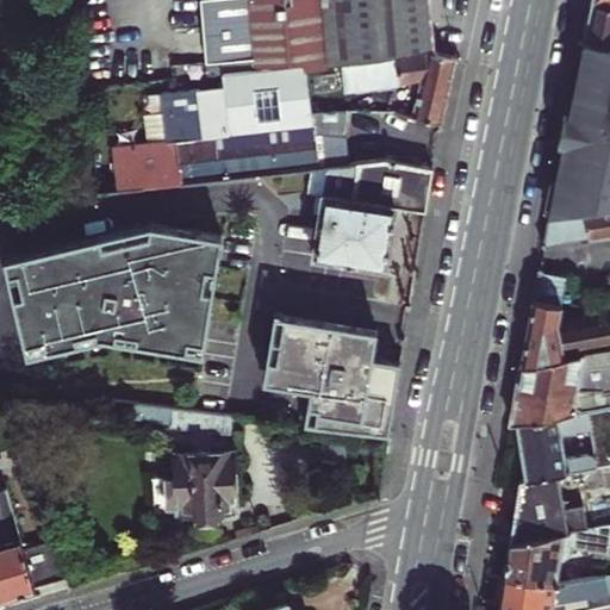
[(199,0),(209,75),(255,69),(304,64),(305,69),(329,68),(341,66),(430,49),(427,12),(424,0),(199,0)]
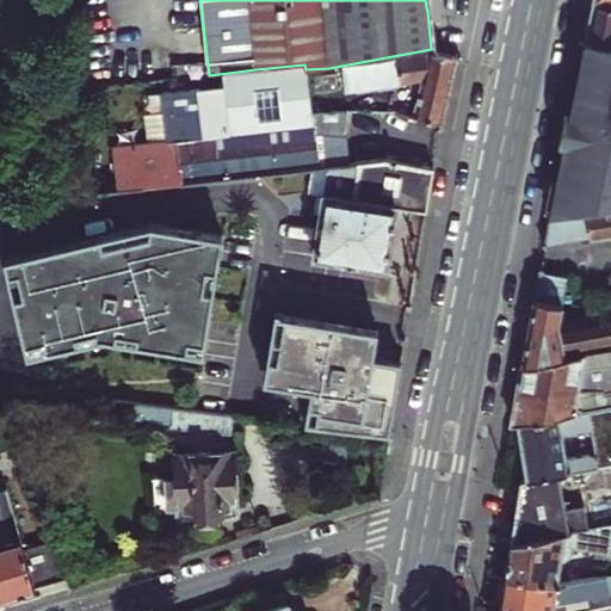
[(590,20),(585,39),(610,44),(610,1),(593,1),(590,20)]
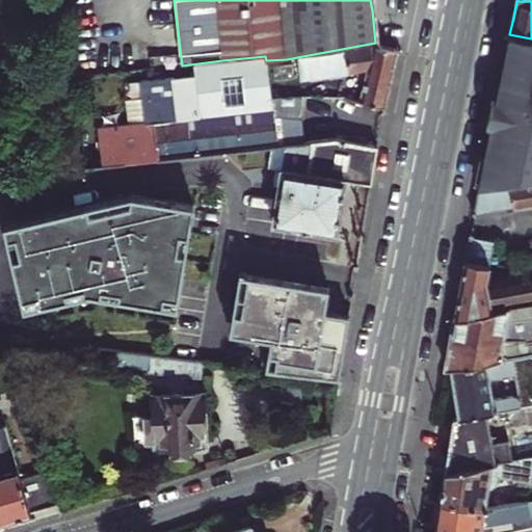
[(482,164),(478,187),(531,178),(531,38),(509,34),(496,99),(500,100),(495,125),(490,124),(482,164)]
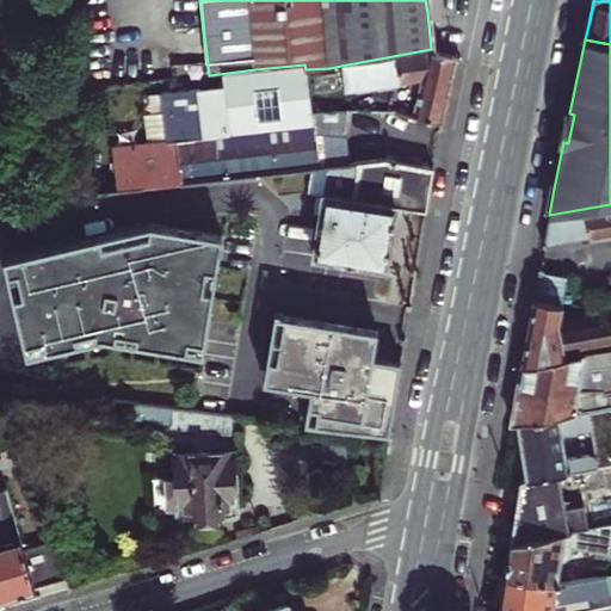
[(431,49),(341,66),(345,88),(420,80),(413,116),(444,122),(446,109),(450,94),(457,55),(431,49)]
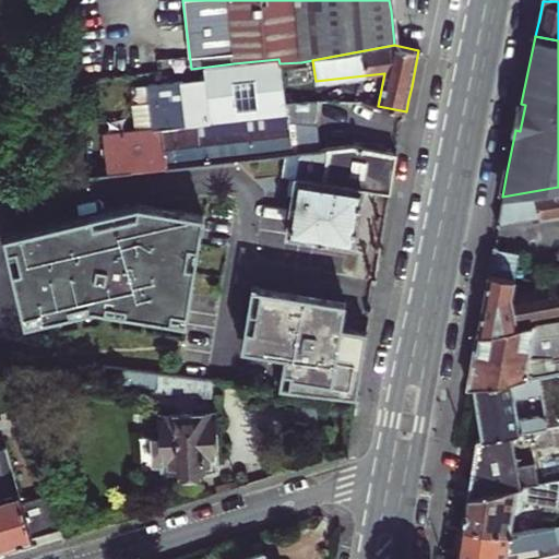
[(191,69),(161,72),(163,84),(182,82),(188,115),(206,113),(207,126),(287,118),(287,121),(313,125),(314,113),(316,102),(285,102),(280,63),(278,59),(234,63),(191,69)]
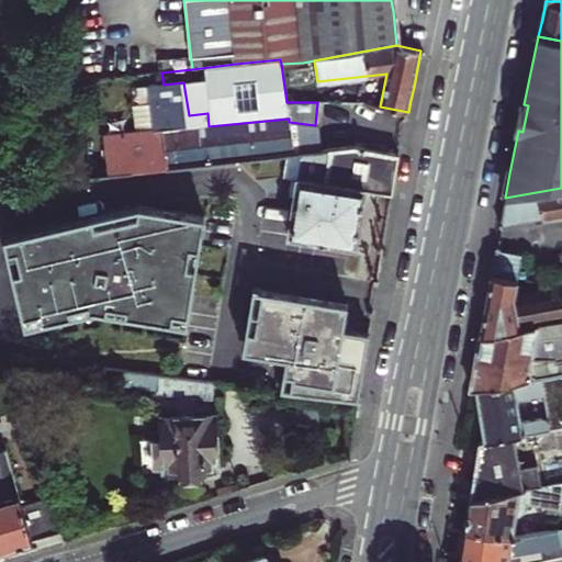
[(189,115),(183,82),(164,85),(147,86),(149,102),(153,128),(136,131),(103,134),(109,175),(294,153),(292,137),(289,122),(289,119),(209,126),(208,113),(189,115)]
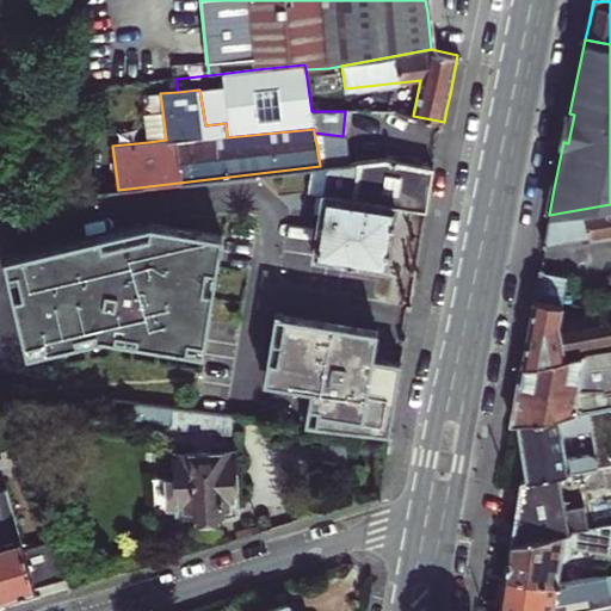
[(144,115),(148,142),(166,140),(162,111),(144,115)]
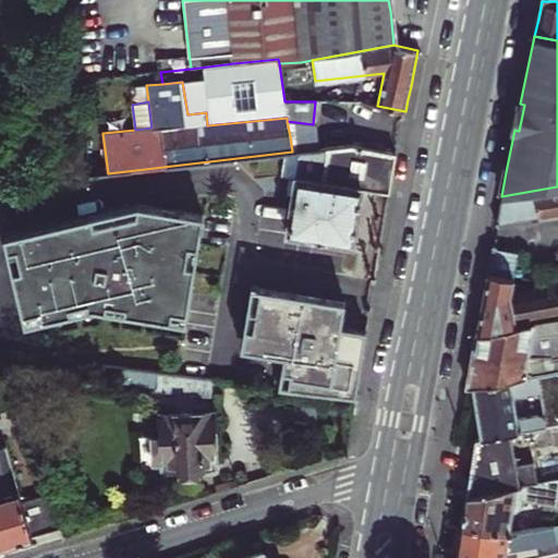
[(294,176),(284,232),(351,244),(361,189),(389,193),(397,153),(351,145),(326,147),(320,180),(294,176)]
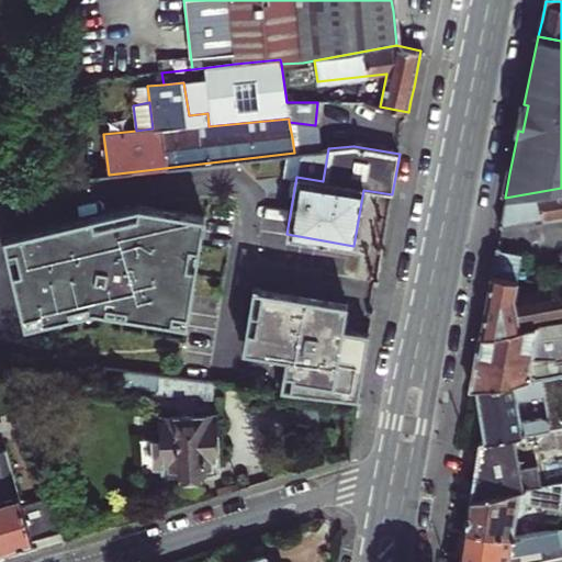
[(323,181),(328,148),(296,153),(296,177),(323,181)]
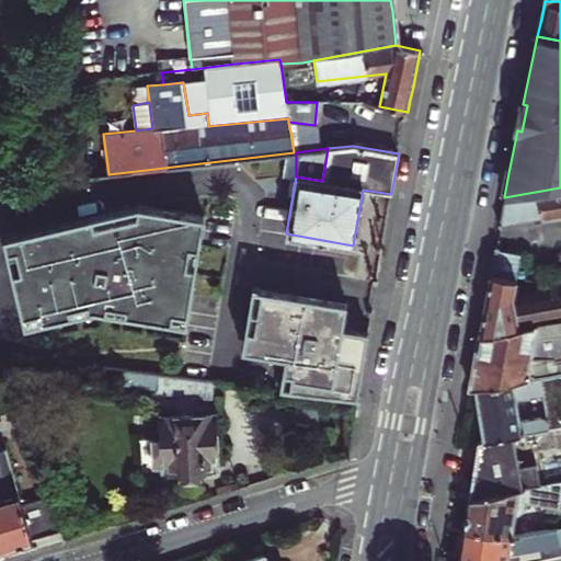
[(502,212),(499,226),(560,215),(560,289),(514,298),(518,327),(560,319),(560,187),(504,197),(502,212)]
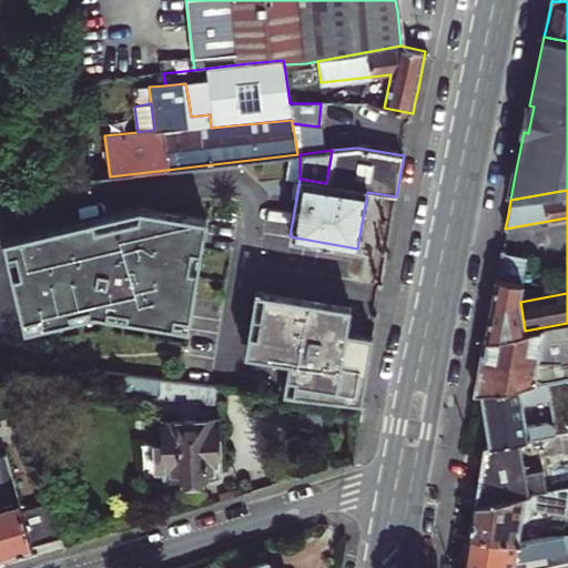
[(2,240),(24,331),(72,320),(71,313),(88,308),(90,315),(94,314),(108,316),(109,310),(127,312),(125,320),(173,327),(175,317),(190,320),(198,270),(189,269),(192,251),(201,252),(206,220),(139,209),(138,219),(95,229),(93,219),(2,240)]
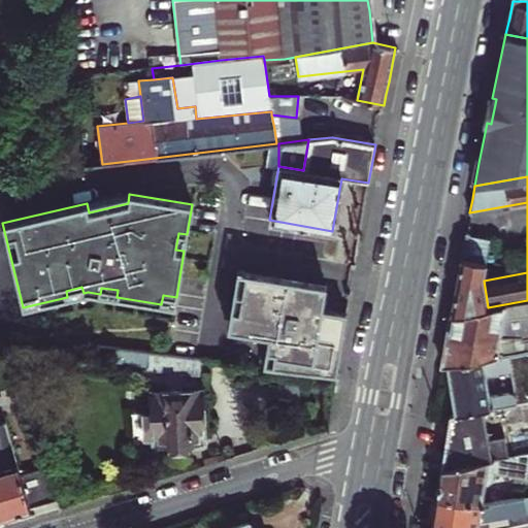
[(491,239),(466,234),(459,274),(452,314),(488,307),(484,281),(491,239)]
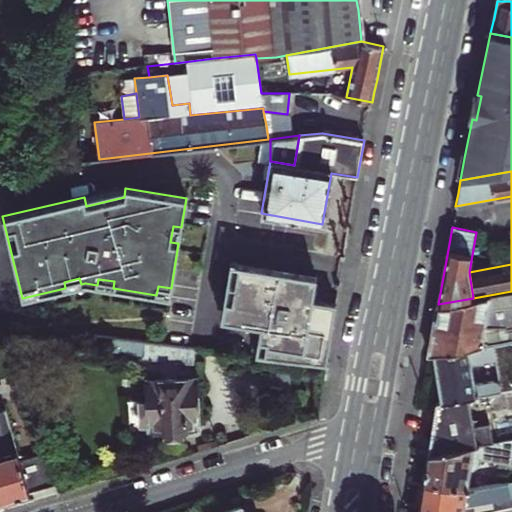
[(221,319),(261,326),(258,340),(267,341),(264,357),(326,364),(336,304),(312,300),(316,277),(230,262),(221,319)]
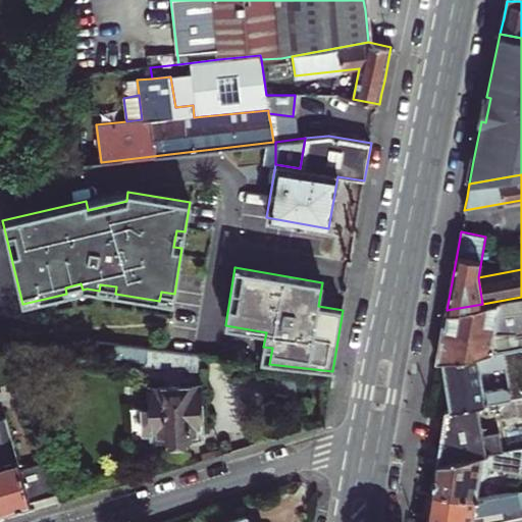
[(521,297),(482,304),(447,310),(445,318),(444,327),(441,337),(493,327),(492,334),(513,334),(521,332),(521,297)]
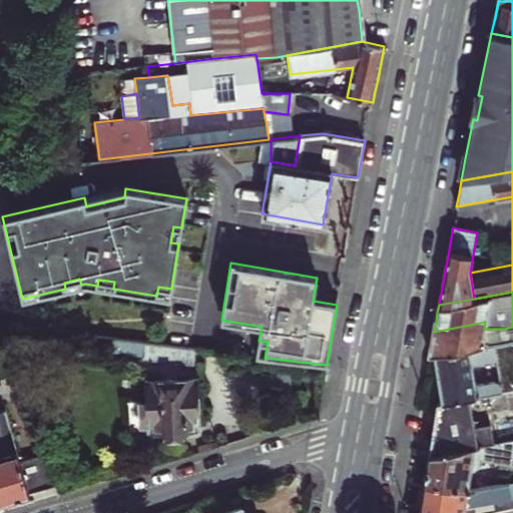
[(485,322),(434,332),(432,344),(429,356),(435,355),(493,345),(512,341),(512,327),(504,329),(484,329),(485,322)]
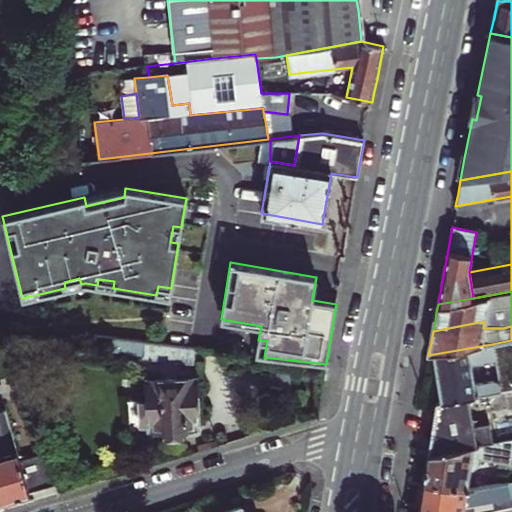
[(100,337),(95,336),(93,348),(117,351),(118,340),(100,337)]
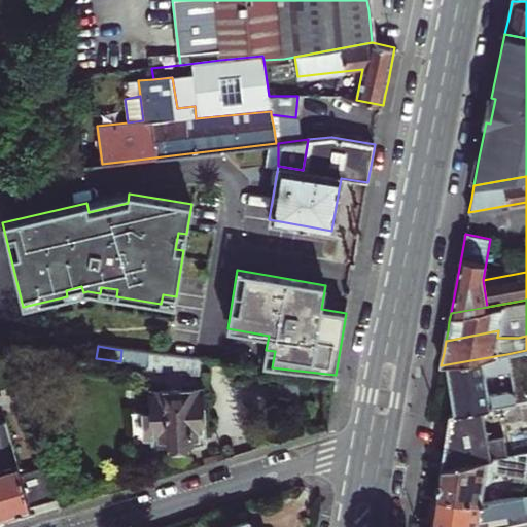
[(121,350),(120,361),(142,364),(148,364),(149,352),(121,350)]
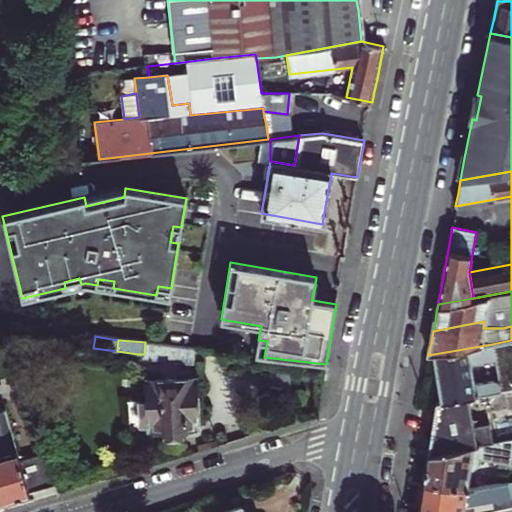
[(511,340),(492,344),(495,360),(498,376),(511,373),(511,340)]
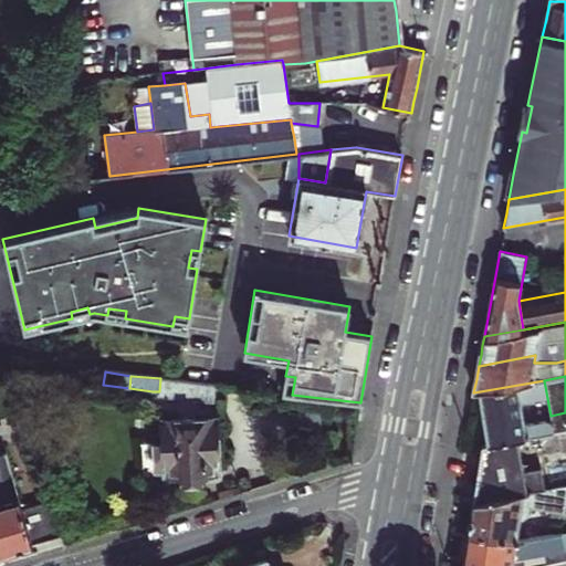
[(213,402),(215,386),(160,378),(159,391),(158,396),(213,402)]
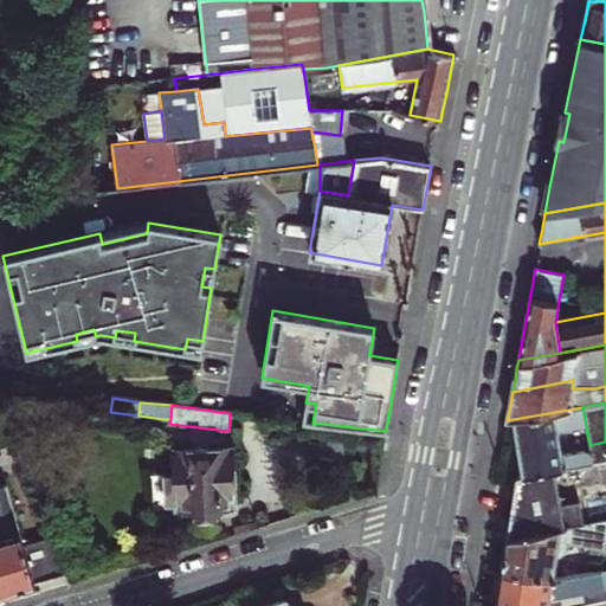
[(605,463),(605,442),(590,445),(591,452),(584,451),(562,455),(559,431),(586,426),(582,407),(514,419),(519,447),(523,477),(605,463)]
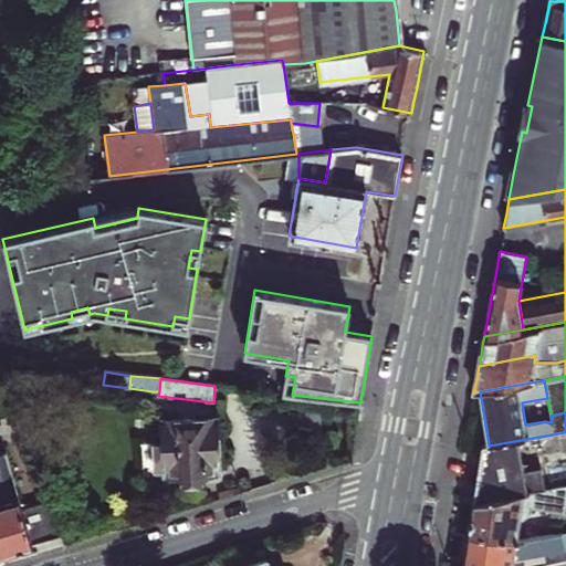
[(216,418),(161,420),(163,442),(155,442),(156,472),(164,472),(164,475),(177,474),(178,483),(180,485),(202,484),(206,481),(206,472),(218,472),(216,418)]
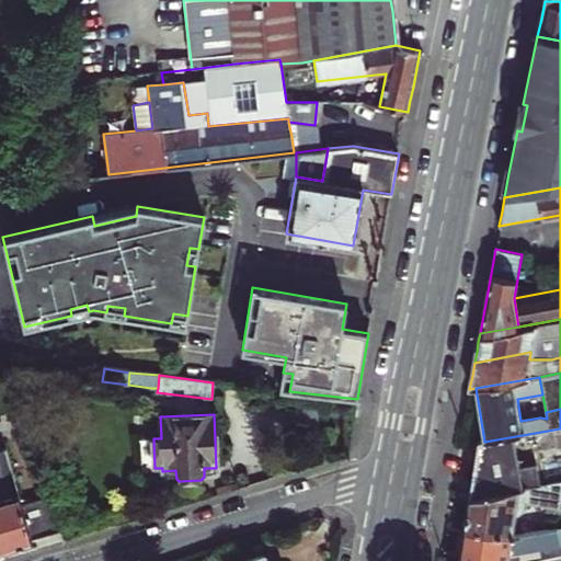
[(560,428),(484,442),(477,444),(473,470),(469,497),(541,484),(538,465),(540,462),(538,450),(560,445),(560,428)]
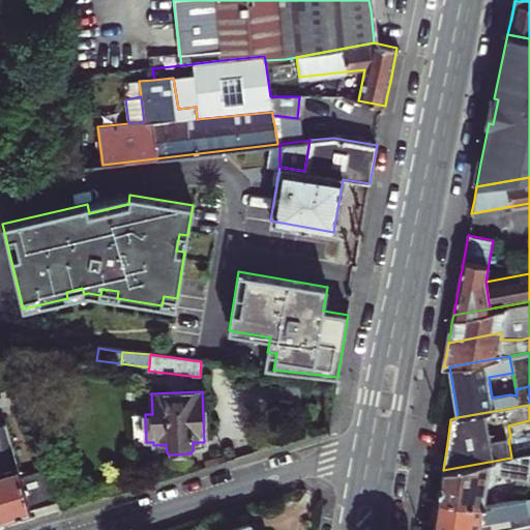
[(0,518),(57,500),(51,479),(47,468),(22,476),(5,423),(0,424),(0,518)]
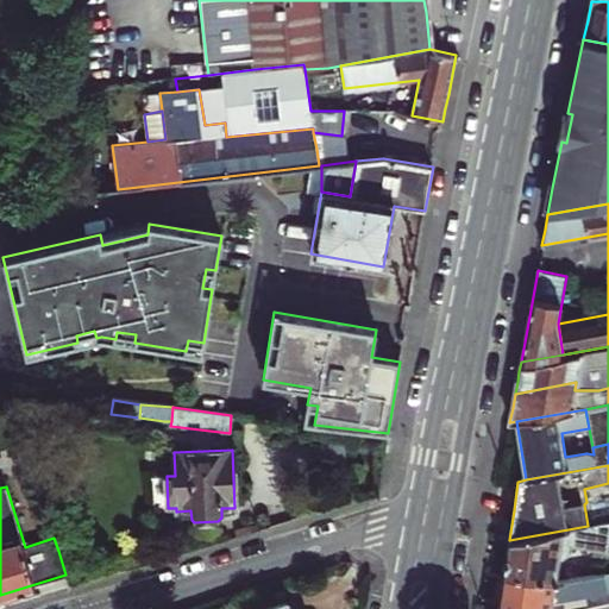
[(608,522),(588,526),(509,540),(503,573),(556,581),(559,558),(567,554),(570,546),(608,552),(608,541),(608,522)]
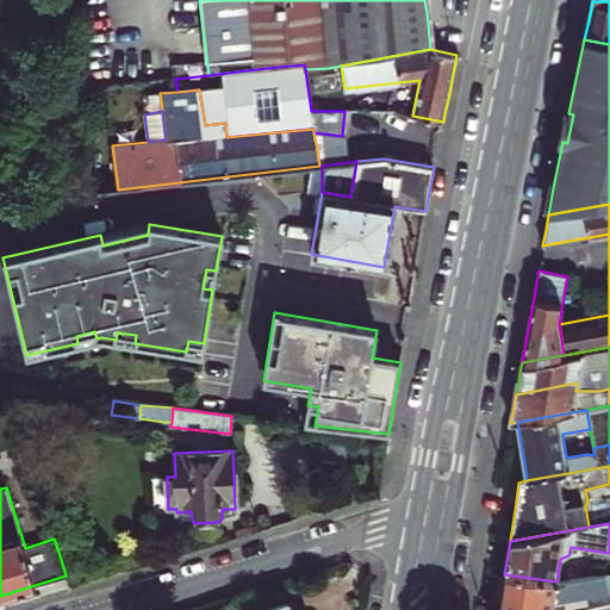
[(556,582),(504,574),(499,608),(514,609),(552,609),(553,602),(609,592),(609,572),(556,582)]
